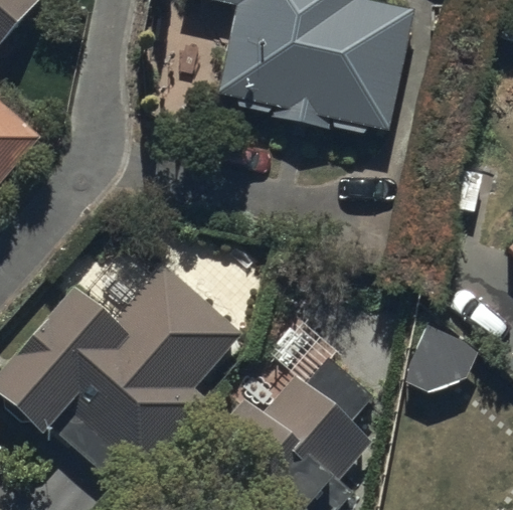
[(0,45),(37,0),(0,0),(0,45)]
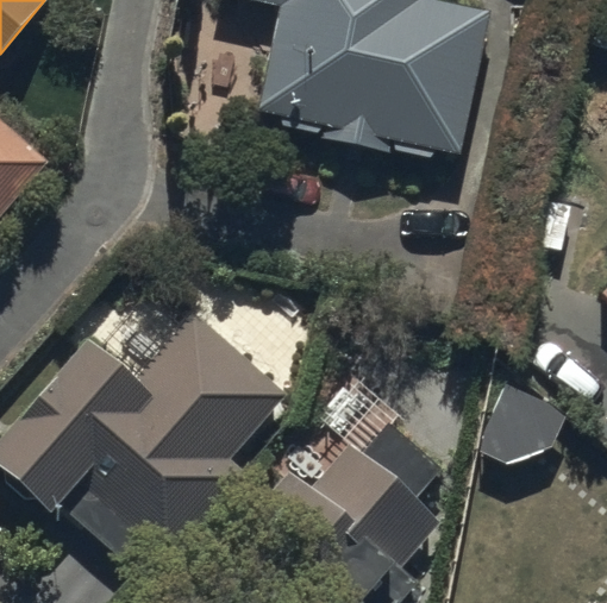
[(244,0),(279,7),(256,111),(293,119),(292,125),(438,157),(439,149),(463,154),(493,14),(427,0),(244,0)]
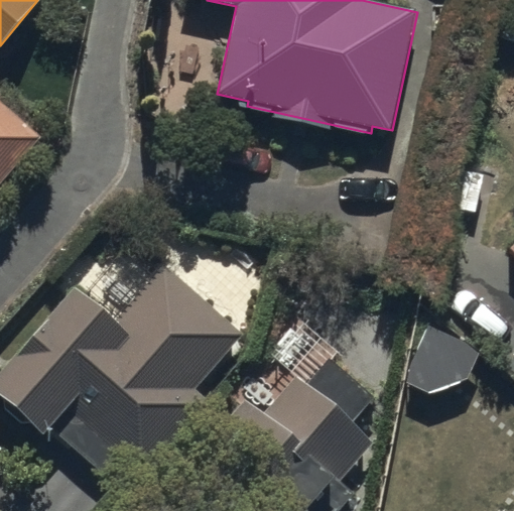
[(0,186),(41,136),(0,102),(0,186)]
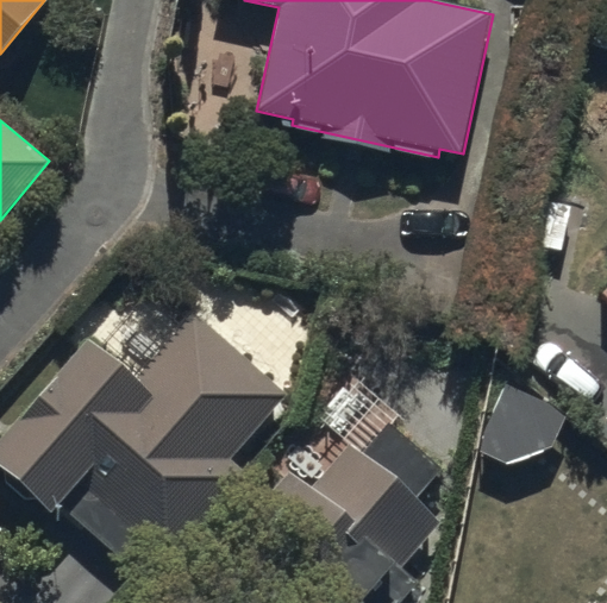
[(138,382),(82,337),(0,439),(0,460),(167,592),(256,479),(232,460),(286,393),(189,316),(138,382)]
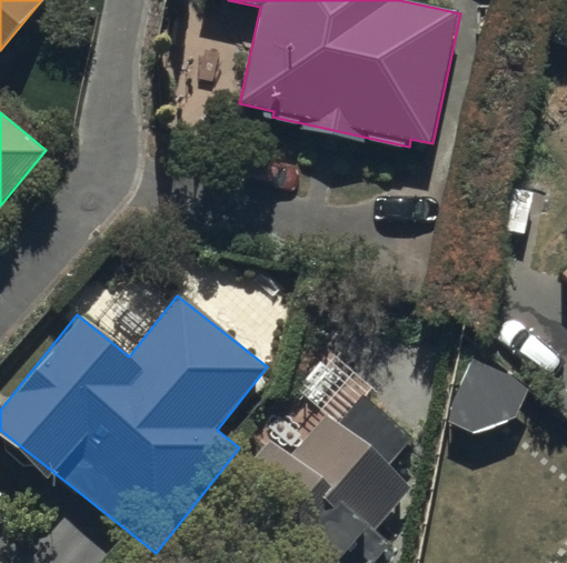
[(441,439),(327,349),(237,462),(352,552),(441,439)]
